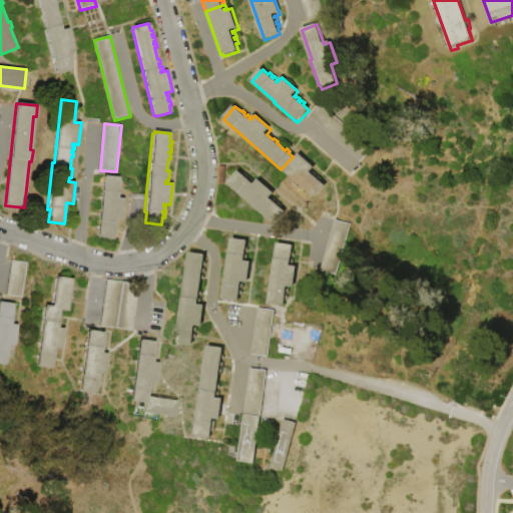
[(316,198),(282,168),(293,156),(295,158),(299,153),(315,167),(311,172),(313,174),(314,172),(317,174),(315,176),(318,179),(320,176),(322,179),(320,181),(326,186),(316,198)]
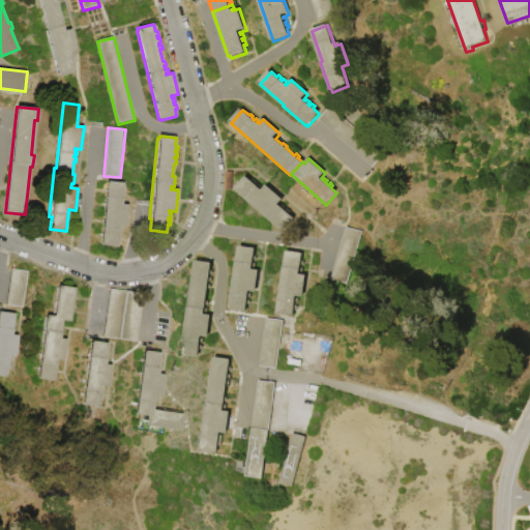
[(235,189),(246,177),(253,182),(255,180),(257,182),(256,184),(258,187),(260,185),(262,187),(261,189),(262,190),(267,185),(284,200),(278,206),(281,207),(282,205),(285,207),(283,209),(286,211),(288,209),(291,212),(288,214),(294,219),(284,232),(235,189)]
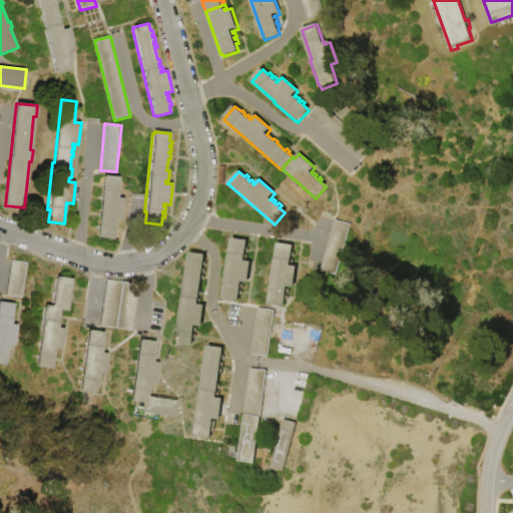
[(104,175),(120,177),(119,184),(121,185),(120,195),(118,194),(118,198),(124,198),(122,218),(116,218),(115,221),(118,221),(117,225),(115,224),(115,227),(117,227),(117,231),(114,231),(113,239),(97,238),(104,175)]
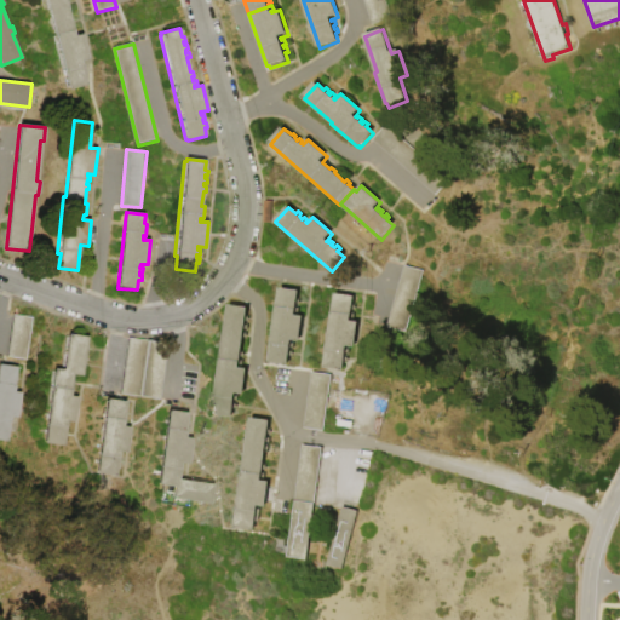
[(422,273),(403,333),(384,327),(402,268),(422,273)]
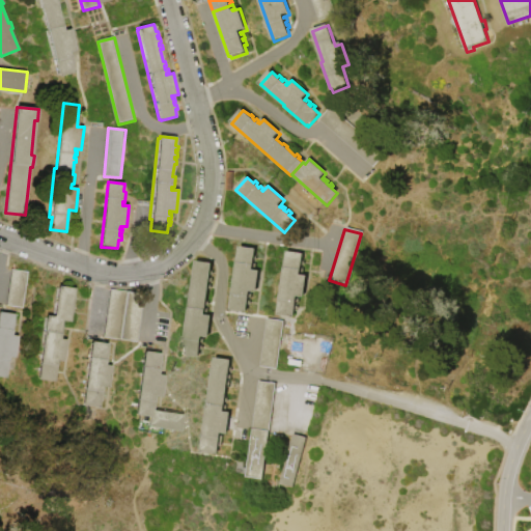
[(240,248),(231,310),(248,312),(249,305),(252,305),(253,296),(250,296),(251,291),(257,292),(260,272),(253,271),(254,268),(256,269),(257,258),(255,257),(256,250),(240,248)]
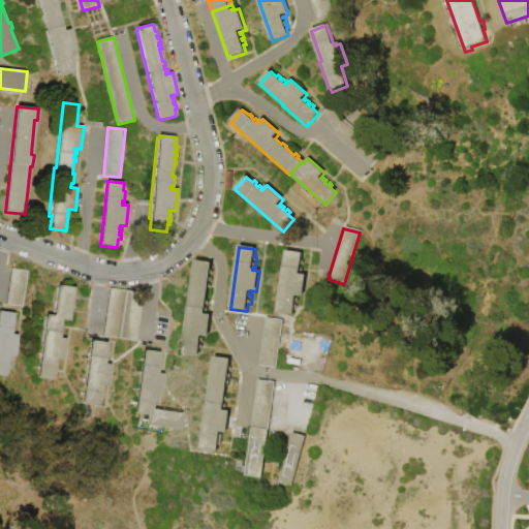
[(285,251),(278,315),(294,317),(296,309),(297,309),(299,300),(297,299),(297,296),(304,297),(306,276),(300,275),(300,272),(303,272),(304,261),(302,261),(302,253),(285,251)]
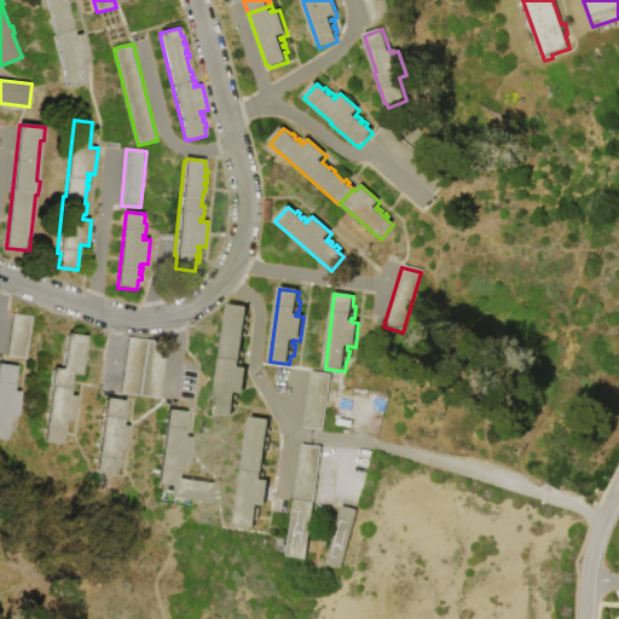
[(229,305),(247,307),(246,317),(250,318),(249,322),(246,322),(246,325),(248,325),(248,330),(244,330),(244,334),(247,334),(247,339),(243,337),(242,353),(246,354),(243,365),(239,365),(239,369),(247,370),(244,394),(236,393),(236,397),(238,397),(237,410),(233,409),(232,418),(214,416),(229,305)]
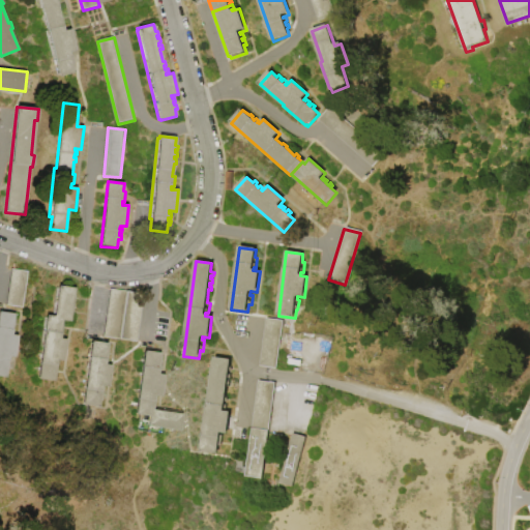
[(29,271),(24,307),(7,305),(12,269),(29,271)]
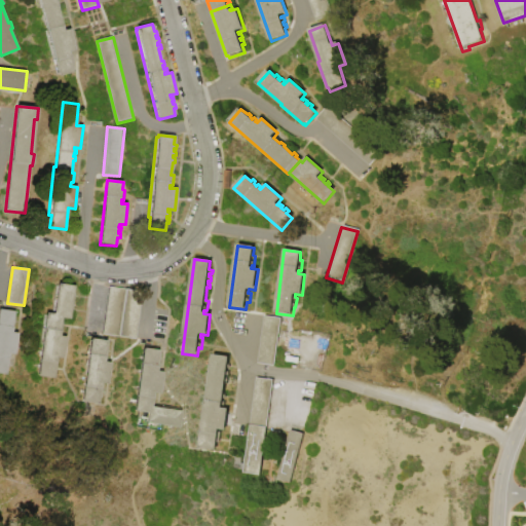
[(37,376),(42,344),(40,344),(44,314),(46,314),(46,313),(52,313),(58,284),(74,286),(73,294),(75,294),(75,298),(73,298),(72,301),(75,301),(74,304),(72,304),(71,307),(74,308),(73,311),(71,311),(70,320),(62,318),(62,323),(64,324),(63,331),(60,331),(60,336),(66,337),(63,359),(57,358),(57,360),(59,360),(58,364),(55,364),(55,367),(58,368),(58,372),(54,371),(53,378),(37,376)]
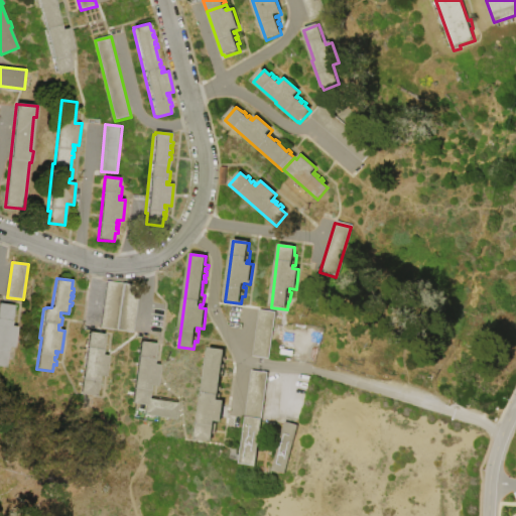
[(108,281),(101,328),(133,332),(139,285),(108,281)]
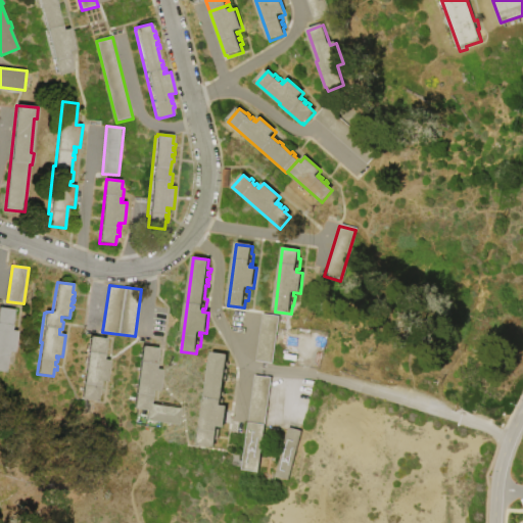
[(0,307),(14,310),(13,318),(16,318),(15,326),(12,326),(11,330),(18,331),(15,352),(8,351),(8,353),(11,354),(10,359),(7,358),(7,361),(10,361),(10,365),(7,364),(5,373),(0,372),(0,307)]
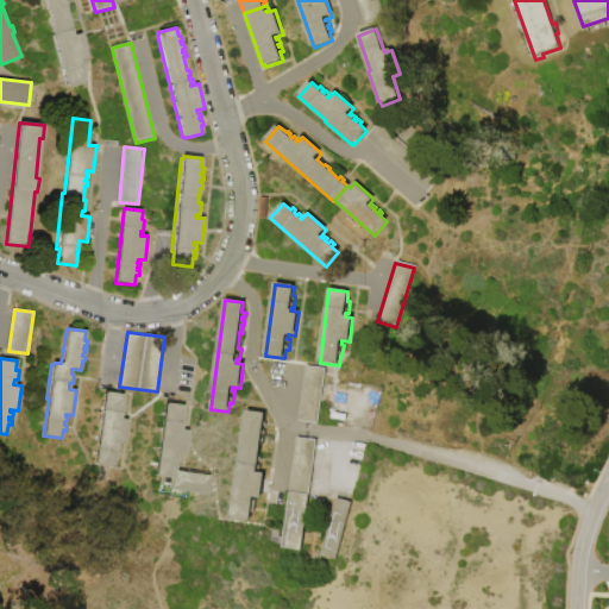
[(306,366),(326,370),(319,425),(299,422),(306,366)]
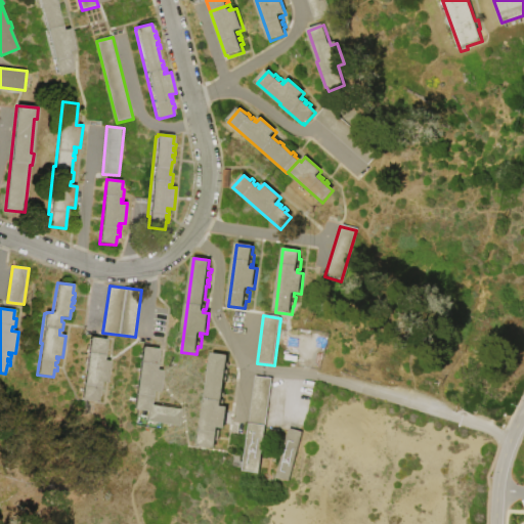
[(90,337),(105,340),(104,348),(107,348),(106,358),(103,357),(102,360),(110,361),(106,383),(100,382),(99,385),(102,385),(101,388),(99,388),(98,391),(101,392),(100,395),(98,394),(97,402),(81,400),(90,337)]
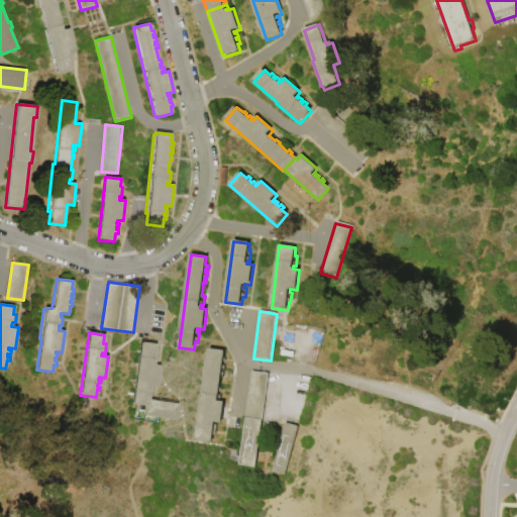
[(140,341),(132,404),(145,405),(143,416),(176,420),(178,404),(148,400),(150,386),(156,387),(159,365),(153,364),(156,343),(140,341)]
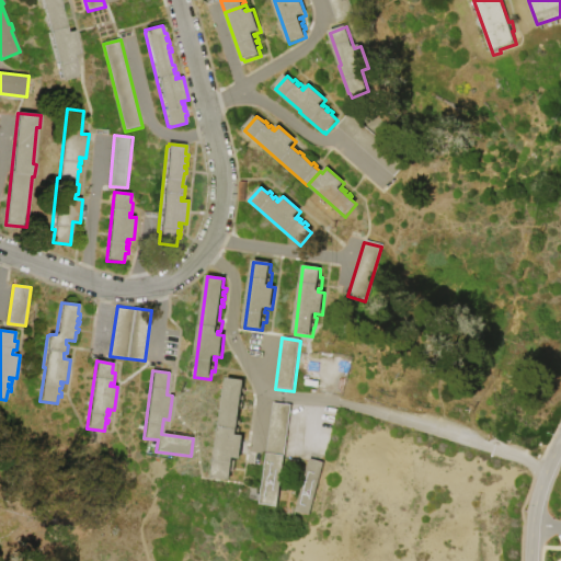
[(228,378),(244,381),(243,390),(245,390),(245,393),(243,393),(242,398),(244,398),(244,401),(242,401),(241,404),(244,404),(243,409),(241,409),(239,422),(242,422),(240,433),(238,433),(237,436),(244,437),(242,460),(235,459),(233,462),(237,462),(236,473),(232,473),(231,480),(215,478),(228,378)]
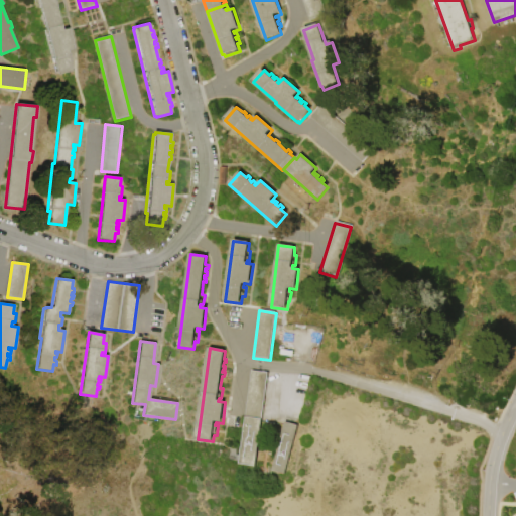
[(268,374),(256,466),(239,464),(251,372),(268,374)]
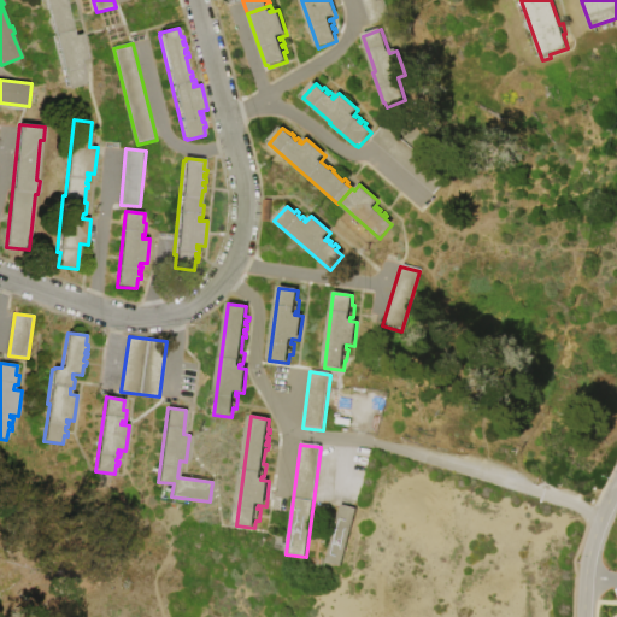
[(342,505),(325,563),(340,568),(357,510),(342,505)]
